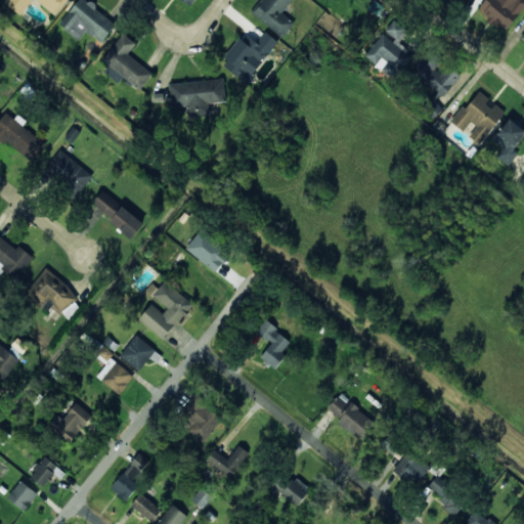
[(35,0),(57,15),(69,0),(7,0),(5,3),(22,15),(32,0),(35,0)]
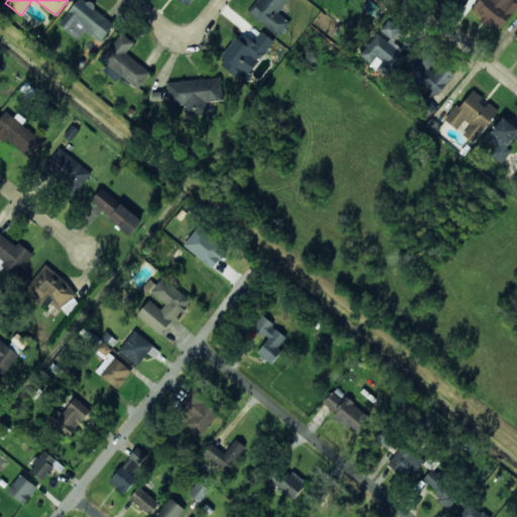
[(99,42),(115,26),(87,0),(79,0),(59,22),(78,40),(87,31),(99,42)]
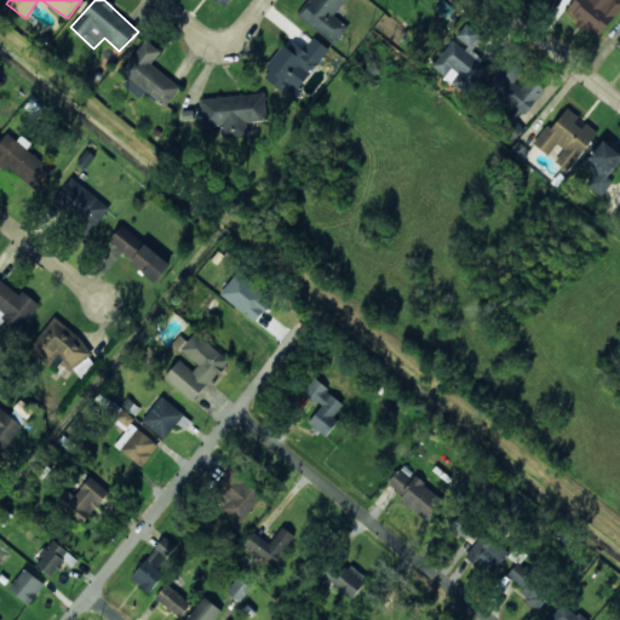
[(349,27),(334,16),(345,0),(311,0),(299,17),(336,45),(349,27)]
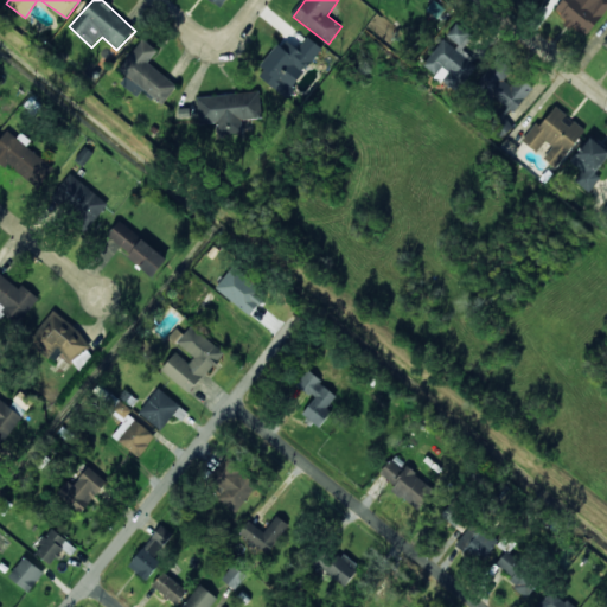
[(562,0),(555,11),(587,36),(606,8),(606,2),(602,0),(562,0)]
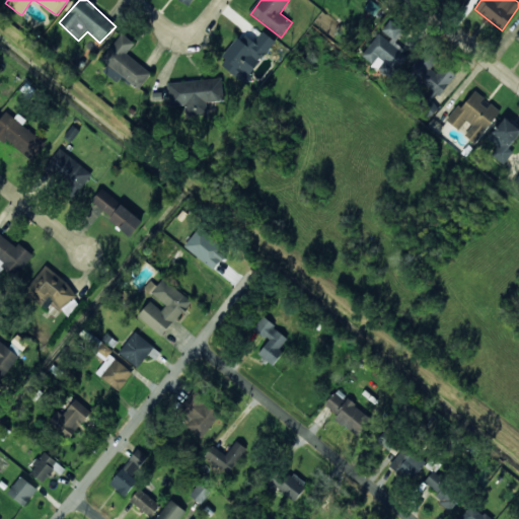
[(381,31),(395,43),(404,30),(390,19),(381,31)]
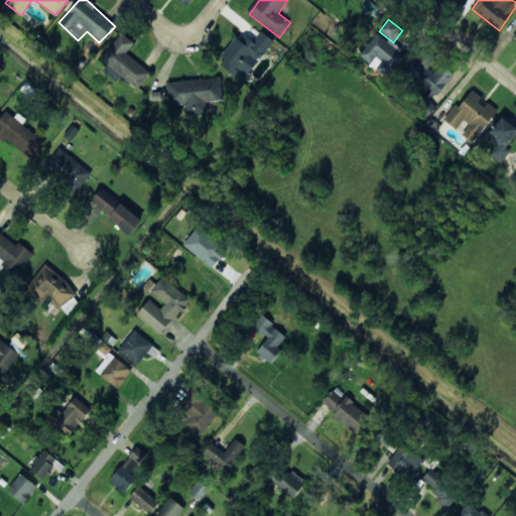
[(219,65),(243,83),(273,40),(261,31),(254,42),(241,32),(219,65)]
